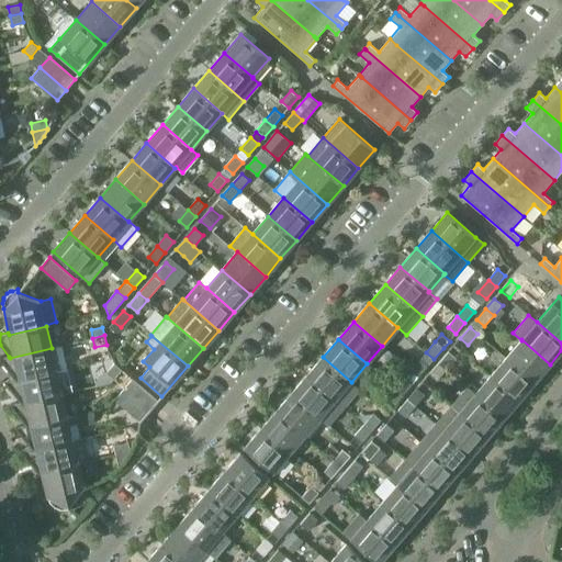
[(521,339),(521,340),(506,358),(535,383),(550,364),(521,339)]
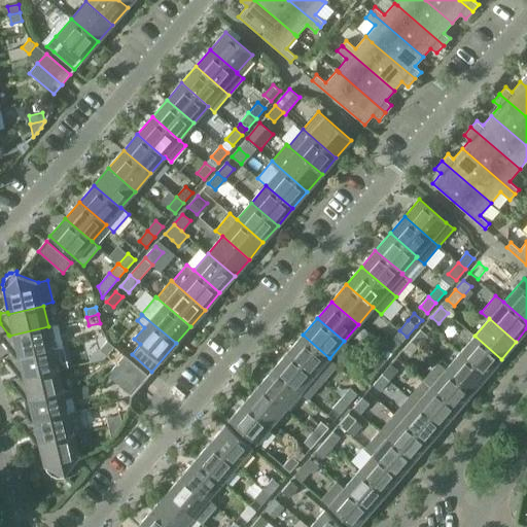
[(0,339),(13,356),(14,357),(54,349),(48,326),(9,336),(8,335),(0,337),(0,336),(0,339)]
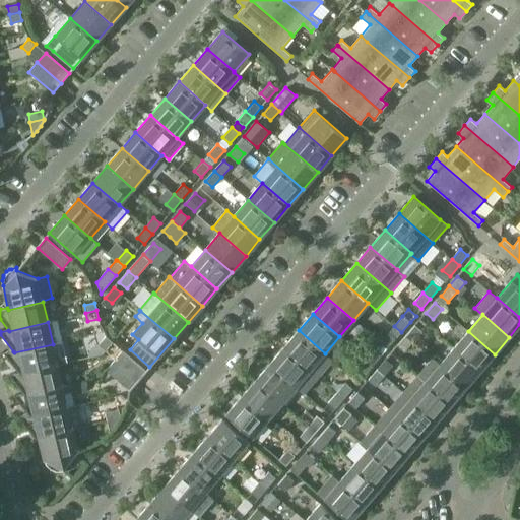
[(406,336),(413,342),(421,331),(414,325),(406,336)]
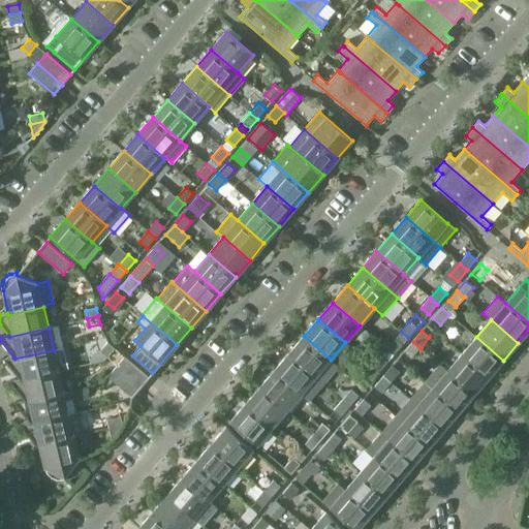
[(401,332),(386,349),(394,355),(408,338),(401,332)]
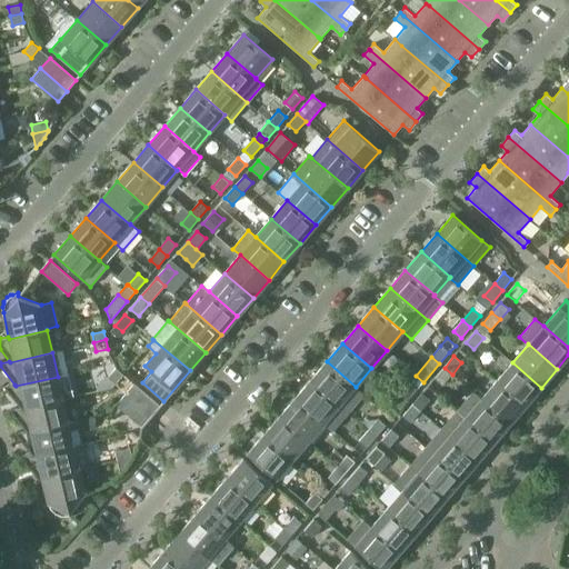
[(365,395),(356,387),(327,361),(311,380),(349,413),(365,395)]
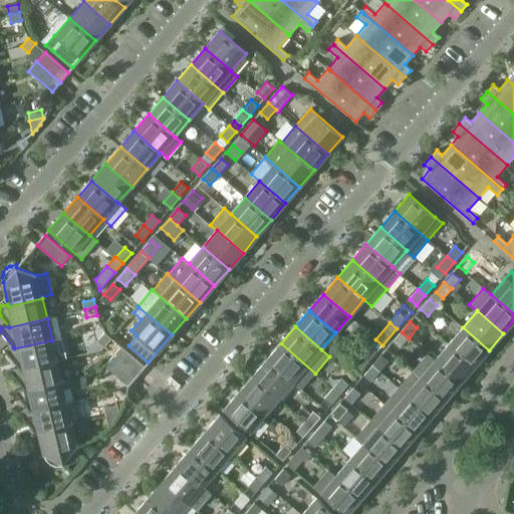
[(463,327),(449,343),(475,366),(489,350),(463,327)]
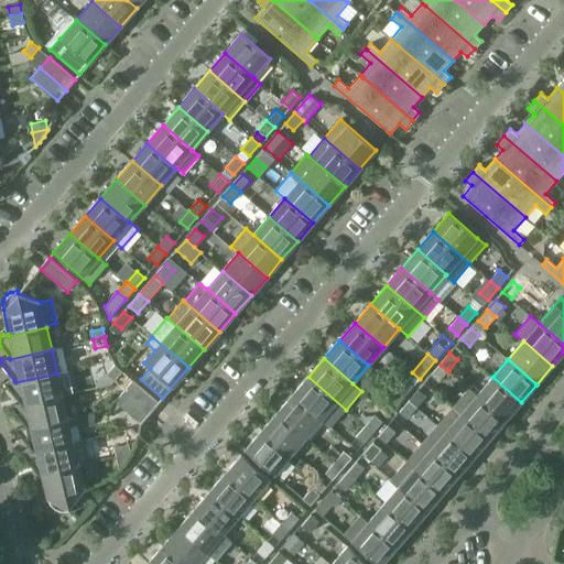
[(115,365),(107,373),(114,380),(121,371),(115,365)]
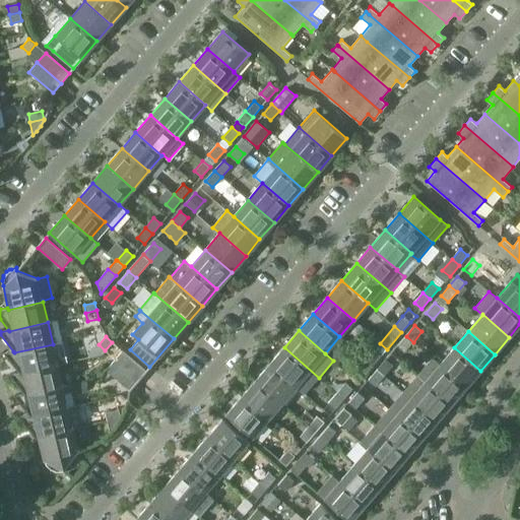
[(404,352),(413,342),(406,336),(397,346),(404,352)]
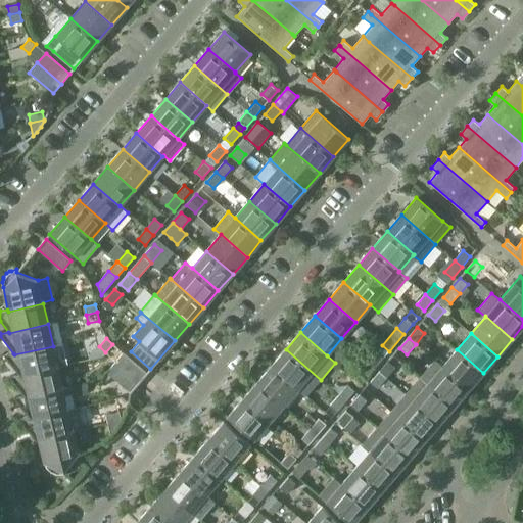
[(4,357),(18,375),(19,377),(58,368),(67,366),(62,344),(53,346),(14,354),(13,353),(5,355),(4,355),(4,357)]
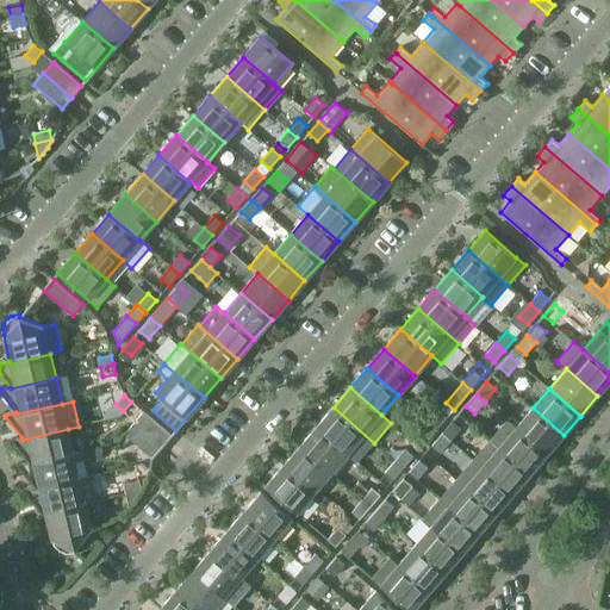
[(429,422),(437,429),(447,417),(454,410),(446,403),(429,422)]
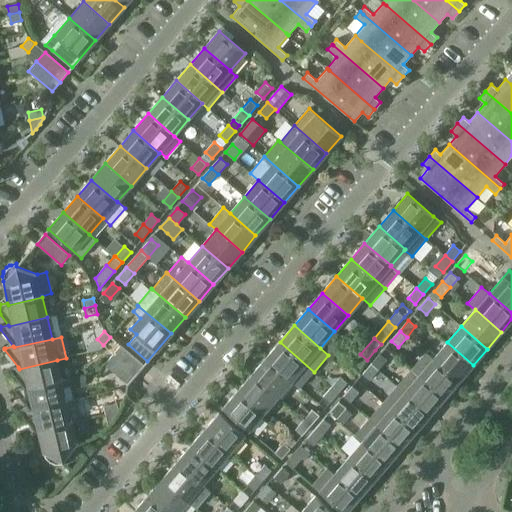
[(300,387),(314,372),(280,342),(266,358),(292,380),(300,387)]
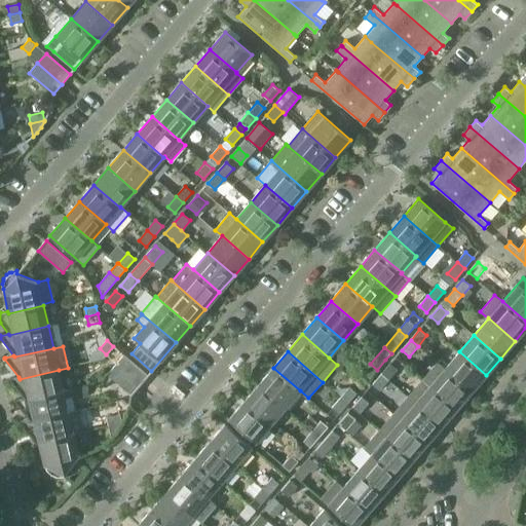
[(459,351),(445,369),(472,391),(486,375),(459,351)]
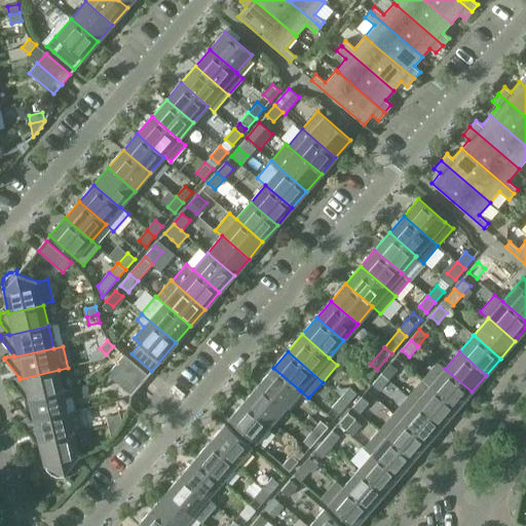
[(123,354),(115,365),(139,385),(148,375),(123,354)]
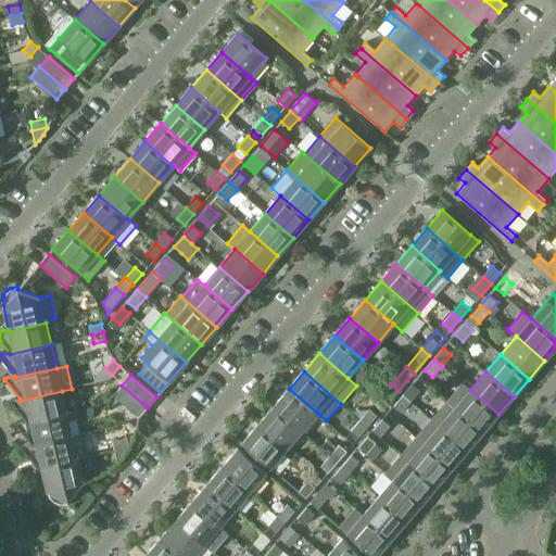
[(462,382),(445,401),(482,433),(498,414),(470,390),(462,382)]
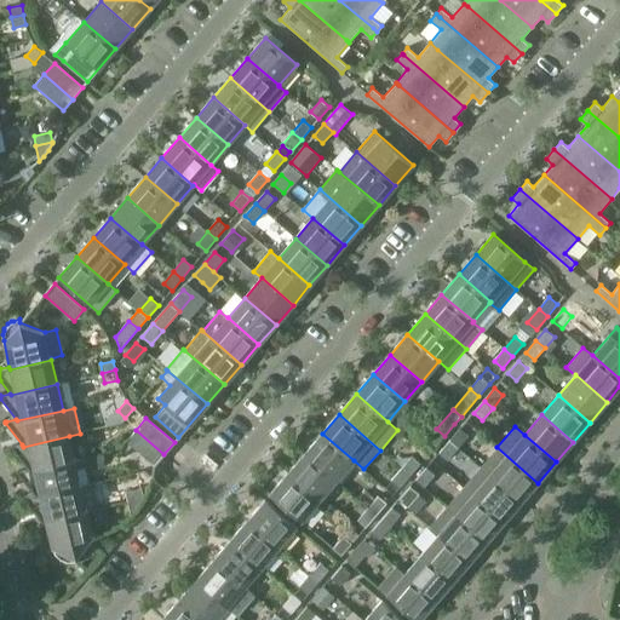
[(434,448),(445,436),(436,429),(425,441),(434,448)]
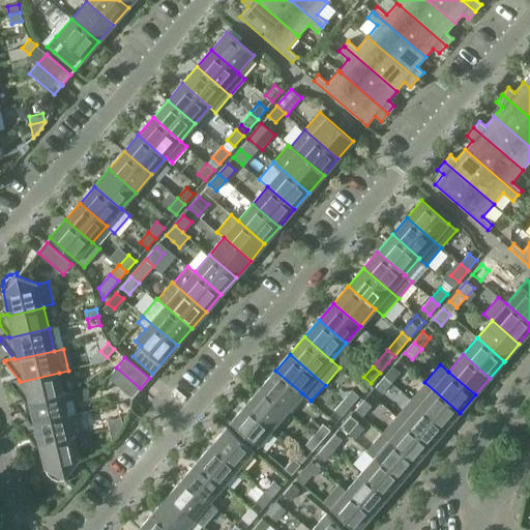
[(393,366),(384,377),(391,383),(401,373),(393,366)]
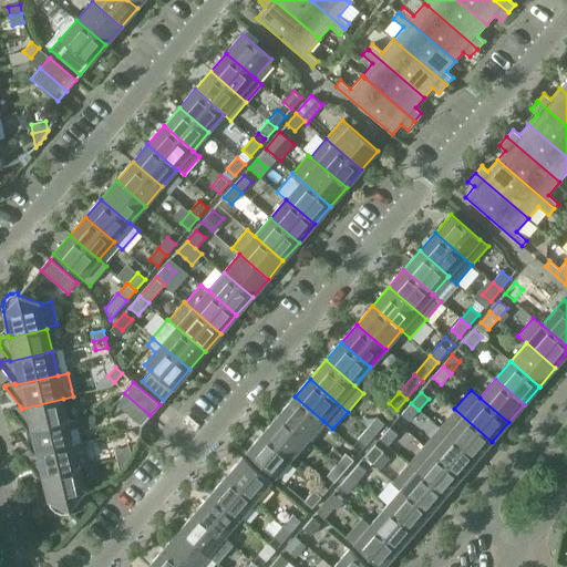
[(150,415),(124,393),(115,403),(141,425),(150,415)]
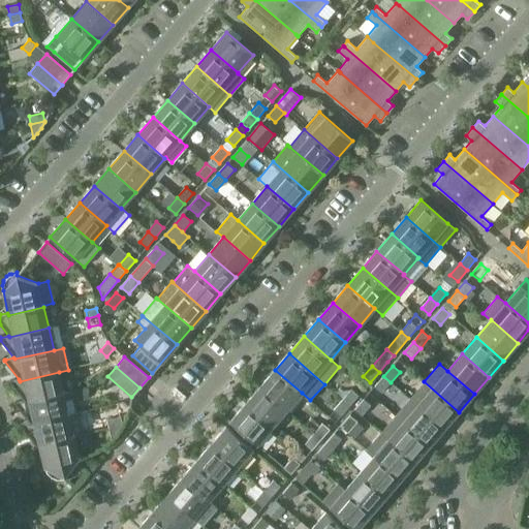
[(287,410),(302,393),(275,370),(260,386),(287,410)]
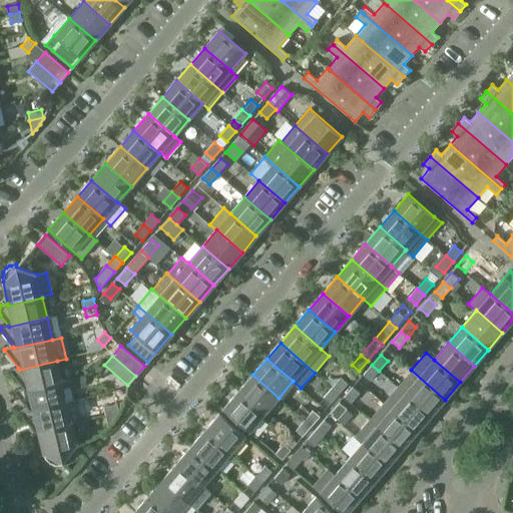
[(61,381),(57,361),(19,370),(18,368),(10,370),(10,369),(9,371),(23,389),(25,391),(61,382),(61,381)]
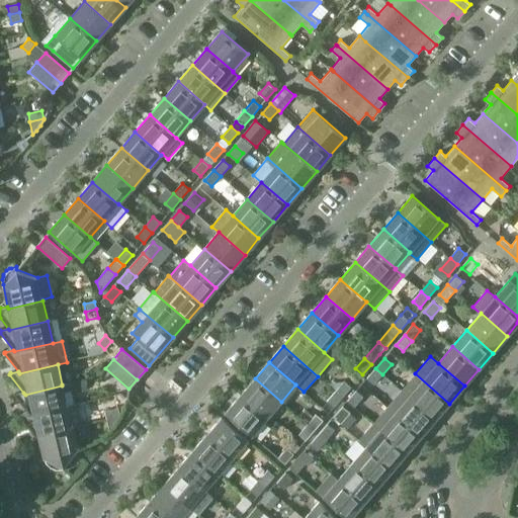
[(375,368),(367,378),(374,384),(382,374),(375,368)]
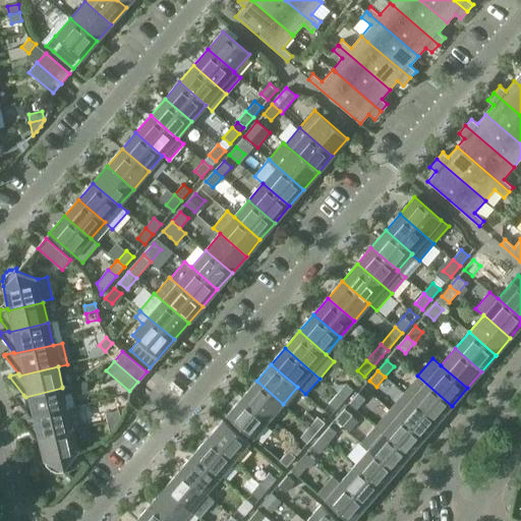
[(417,375),(404,393),(438,421),(452,406),(417,375)]
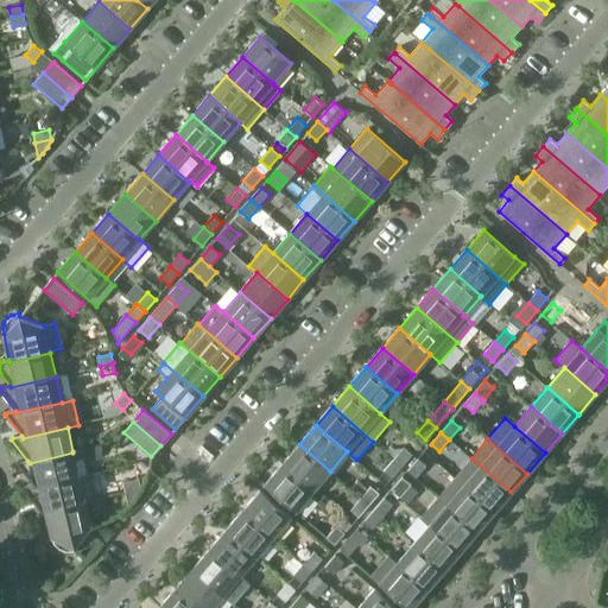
[(299,444),(283,464),(314,491),(330,472),(299,444)]
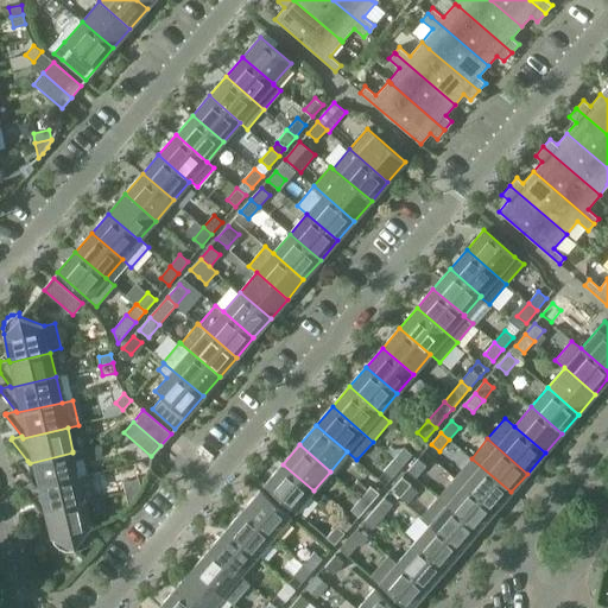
[(404,448),(394,460),(403,467),(412,455),(404,448)]
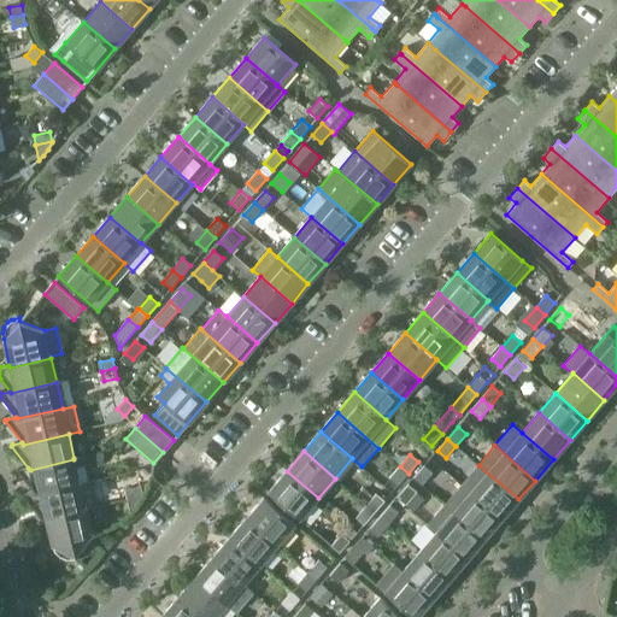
[(30,470),(28,468),(18,470),(18,469),(17,470),(34,493),(35,494),(80,485),(80,483),(76,468),(84,465),(82,457),(74,458),(74,459),(30,470)]
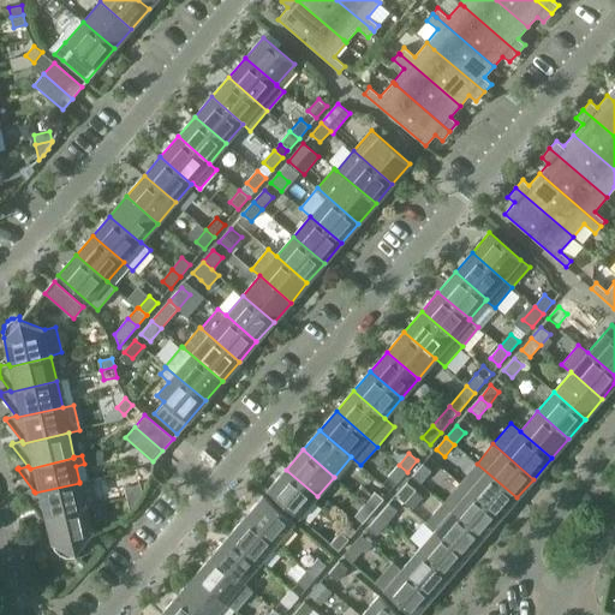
[(500,518),(517,497),(477,464),(460,483),(500,518)]
